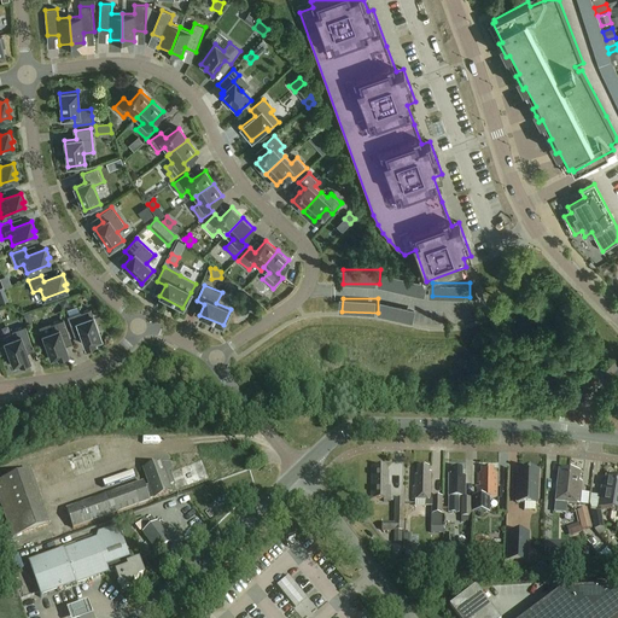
[(417,321),(419,308),(383,301),(380,314),(417,321)]
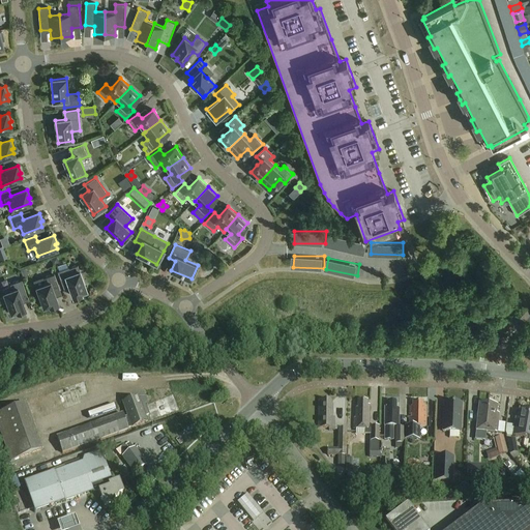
[(82,294),(81,292),(86,291),(78,265),(69,268),(68,267),(57,271),(62,284),(68,282),(74,297),(82,294)]
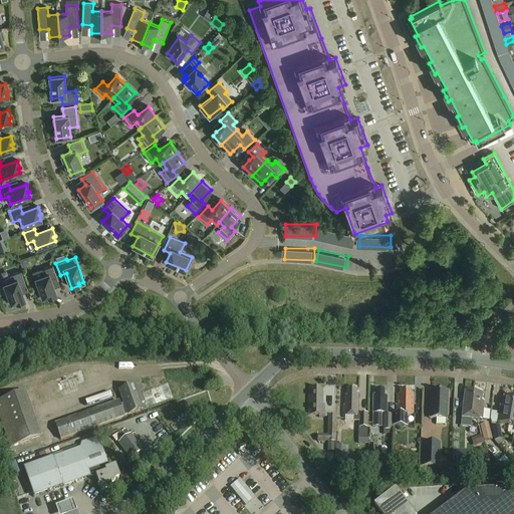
[(43,276),(36,278),(43,297),(48,295),(49,297),(56,294),(51,279),(57,277),(52,266),(41,270),(43,276)]
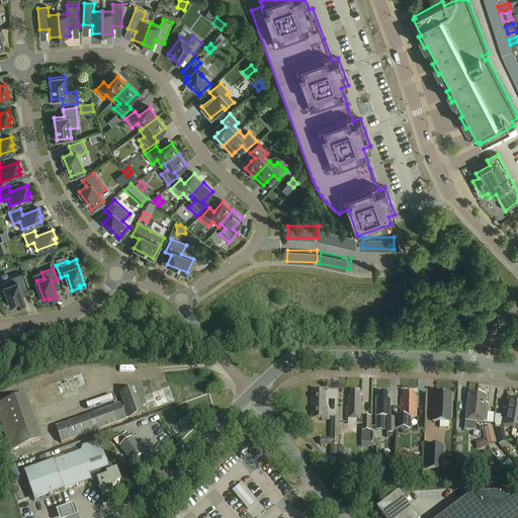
[(10,279),(3,282),(4,286),(11,306),(16,304),(17,305),(25,303),(19,287),(25,285),(21,273),(10,278),(10,279)]
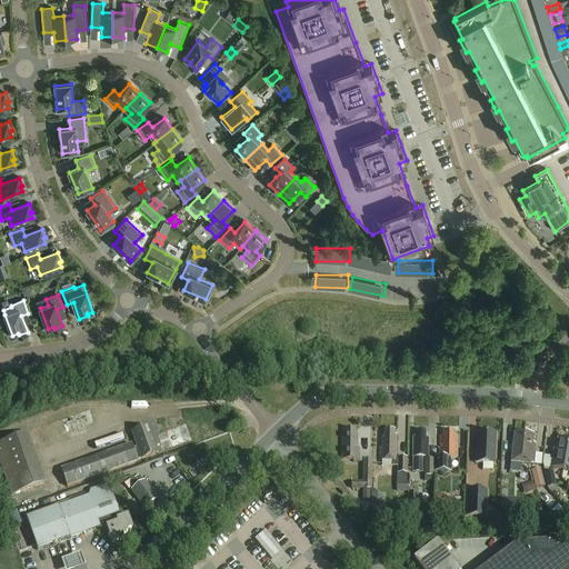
[(132,445),(61,471),(67,488),(138,462),(137,461),(158,453),(156,448),(160,446),(156,435),(159,435),(156,428),(148,427),(131,432),(136,443),(137,447),(133,448),(132,445)]
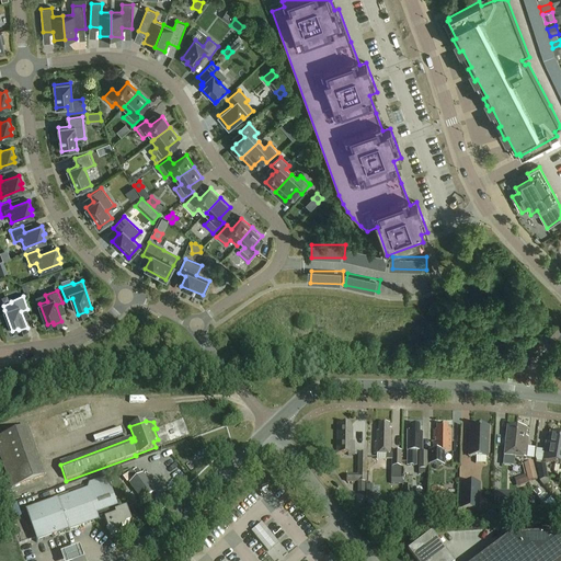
[(353,455),(354,444),(352,444),(353,430),(351,428),(351,426),(336,425),(335,455),(353,455)]
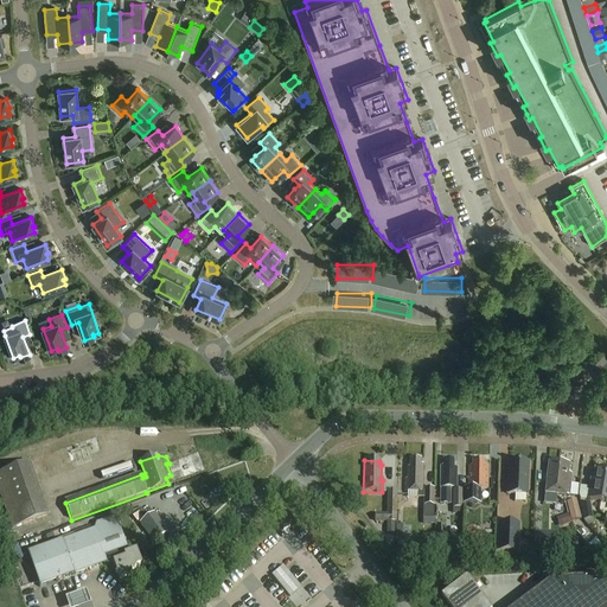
[(434,505),(433,505),(433,491),(423,491),(423,466),(420,466),(420,461),(409,461),(409,468),(407,468),(407,480),(404,480),(404,492),(417,492),(417,499),(425,499),(425,505),(423,505),(422,519),(434,519),(434,505)]
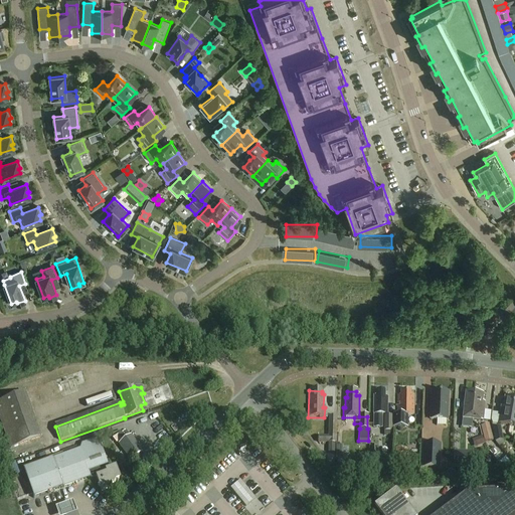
[(0,421),(10,449),(18,447),(41,438),(25,392),(0,400),(0,421)]
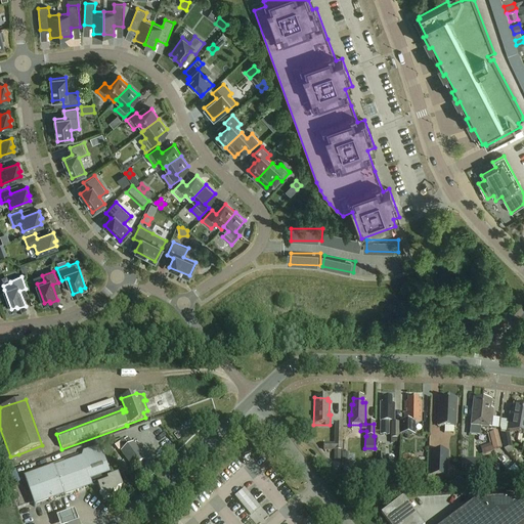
[(380,404),(380,422),(380,436),(389,436),(389,423),(394,423),(394,413),(394,405),(392,405),(392,399),(383,399),(383,404),(380,404)]
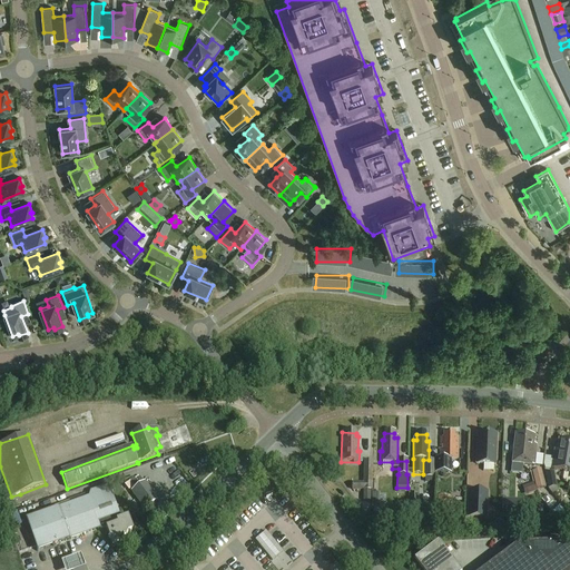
[(435,460),(435,474),(448,474),(448,471),(451,471),(452,461),(458,461),(459,439),(454,439),(454,434),(443,434),(443,439),(440,439),(440,461),(435,460)]
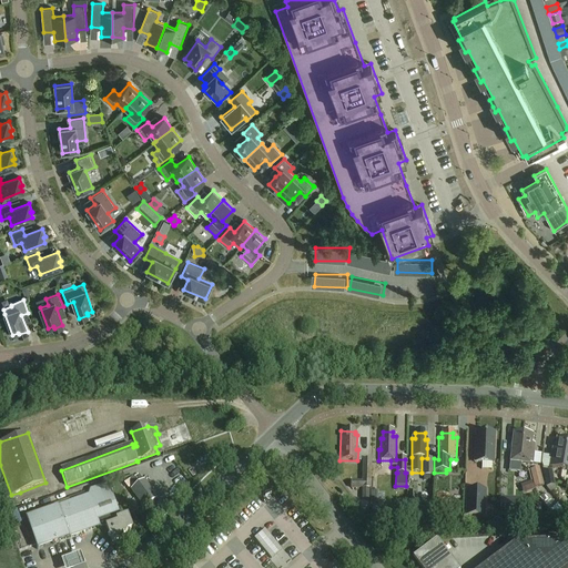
[(482,464),(492,465),(494,465),(495,434),(476,433),(475,464),(482,464)]
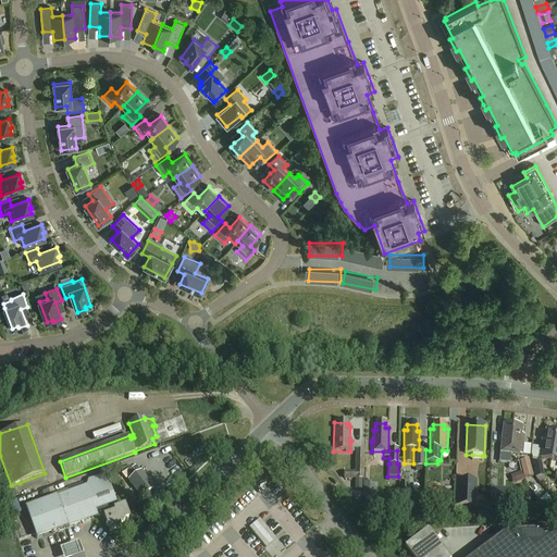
[(500,454),(509,455),(512,426),(504,425),(500,454)]
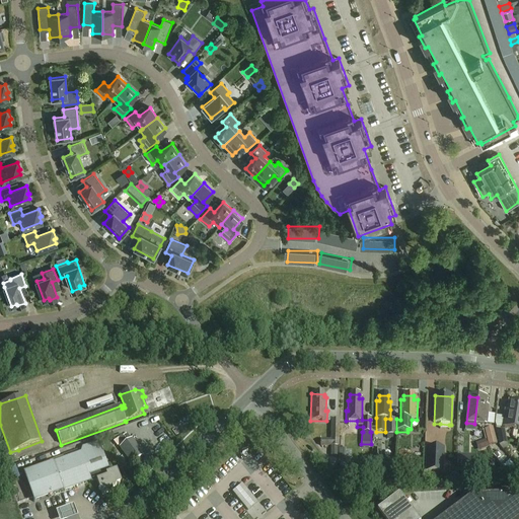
[(477,397),(474,424),(486,425),(488,406),(486,406),(487,398),(477,397)]
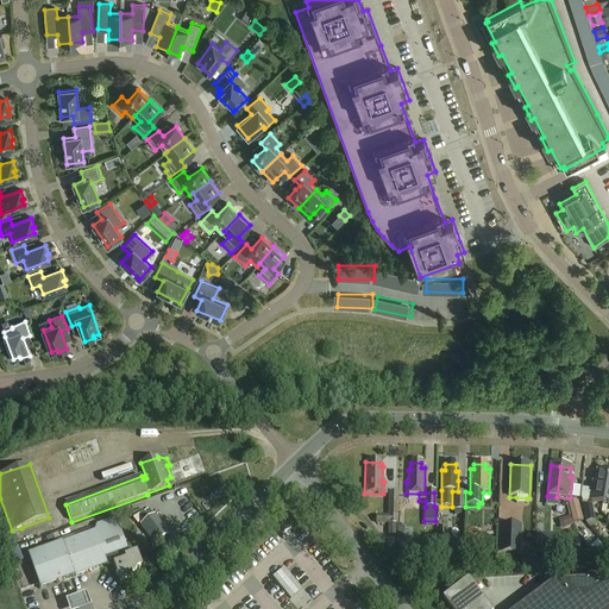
[(589,502),(602,504),(608,473),(596,472),(595,481),(592,481),(589,502)]
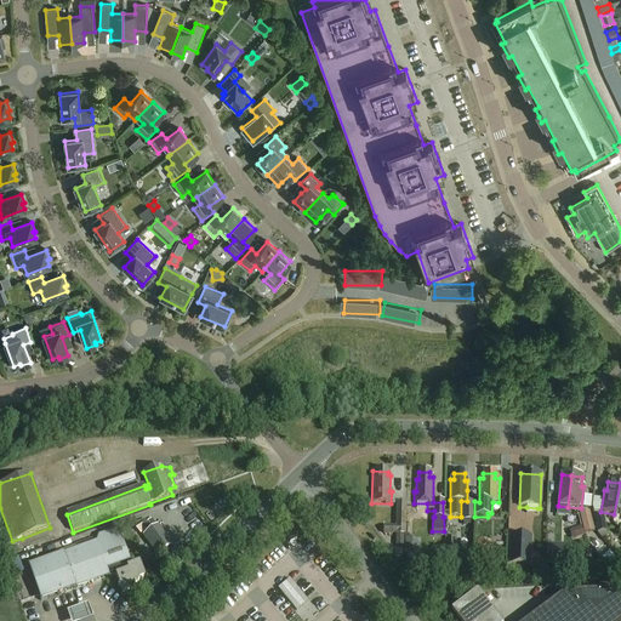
[(463,502),(463,520),(463,527),(473,527),(473,522),(473,502),(463,502)]
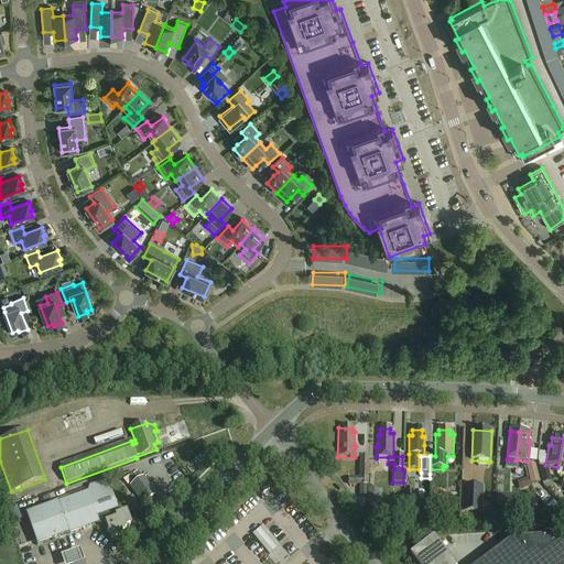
[(348,479),(348,486),(359,486),(359,497),(367,497),(367,486),(368,486),(368,478),(369,475),(369,457),(359,457),(359,479),(348,479)]
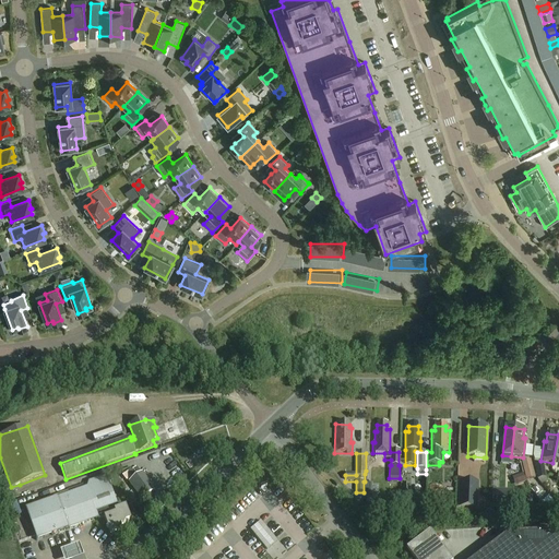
[(531,461),(522,463),(526,480),(535,478),(531,461)]
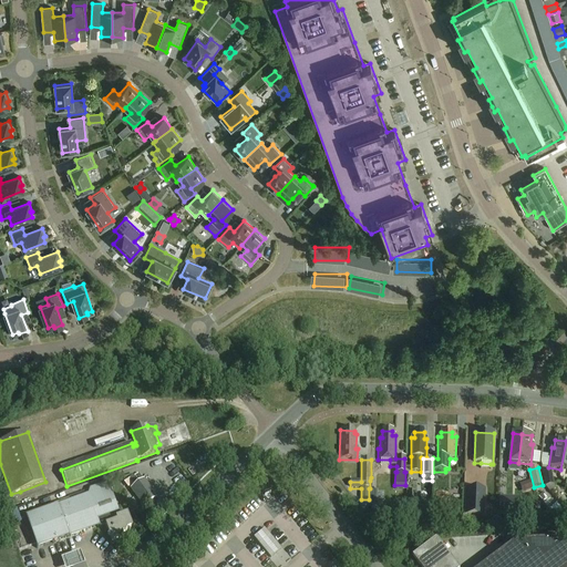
[(545,487),(554,486),(550,471),(542,472),(545,487)]
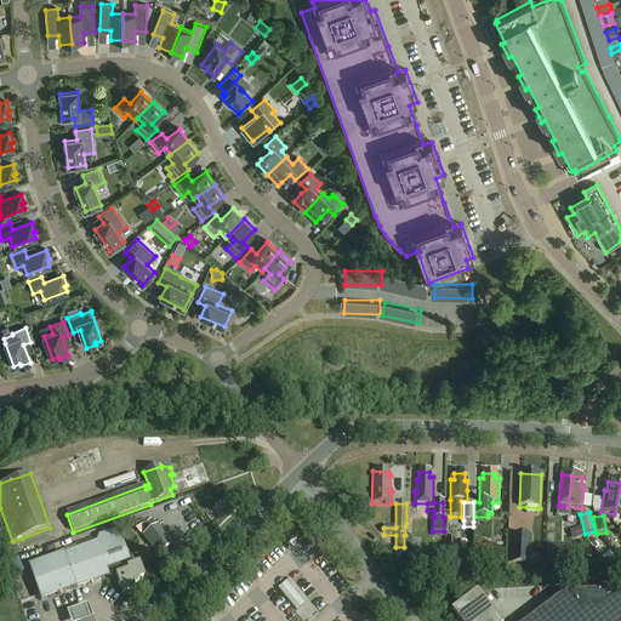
[(138,528),(136,529),(141,535),(146,533),(146,531),(142,525),(138,528)]
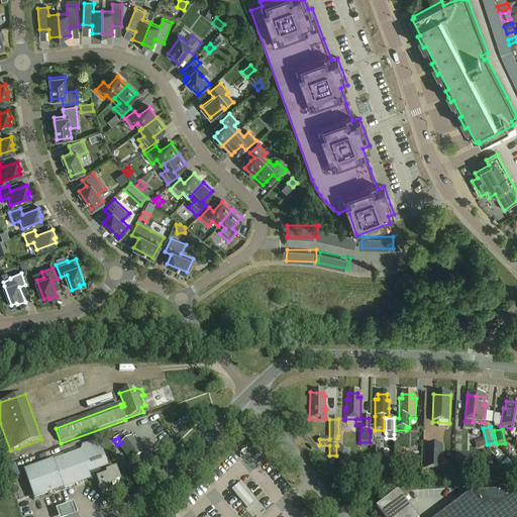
[(119,446),(130,462),(143,453),(131,437),(119,446)]
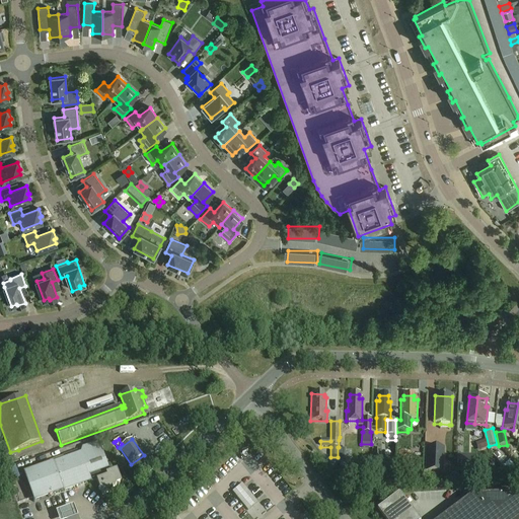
[(488,448),(487,443),(486,441),(482,442),(477,444),(479,449),(480,451),(489,448),(488,448)]
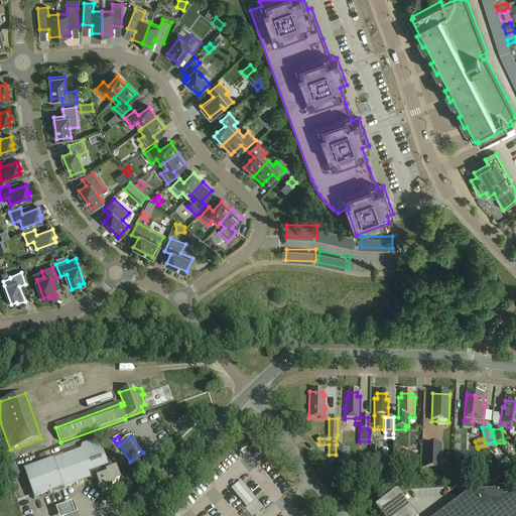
[(25,471),(23,471),(33,500),(75,485),(76,485),(84,482),(91,479),(92,480),(96,478),(101,494),(109,491),(111,487),(114,486),(116,483),(121,481),(116,468),(105,472),(104,468),(108,467),(99,440),(82,445),(80,450),(78,452),(63,457),(25,471)]
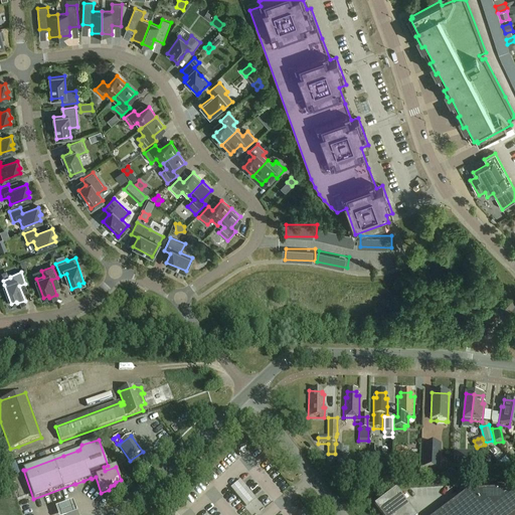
[(441,446),(423,446),(422,469),(440,470),(441,446)]
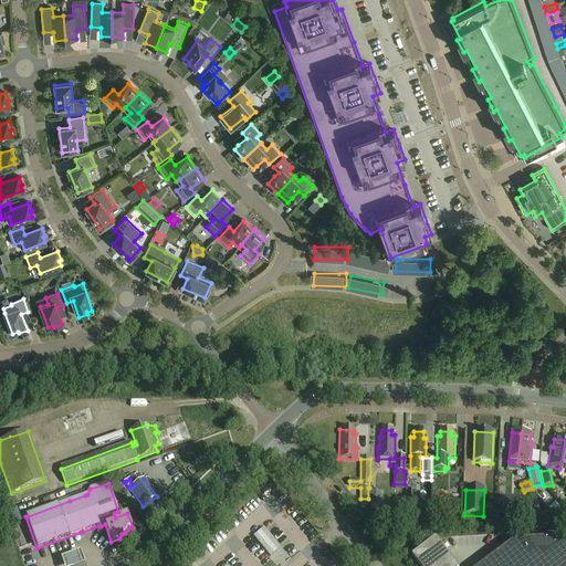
[(435,494),(433,515),(447,515),(448,494),(435,494)]
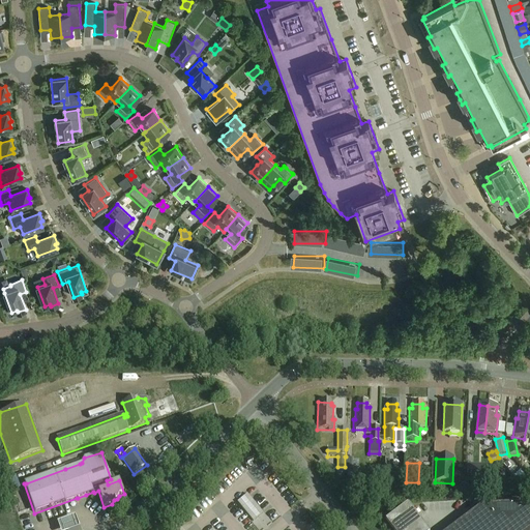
[(400,484),(400,473),(386,474),(387,484),(400,484)]
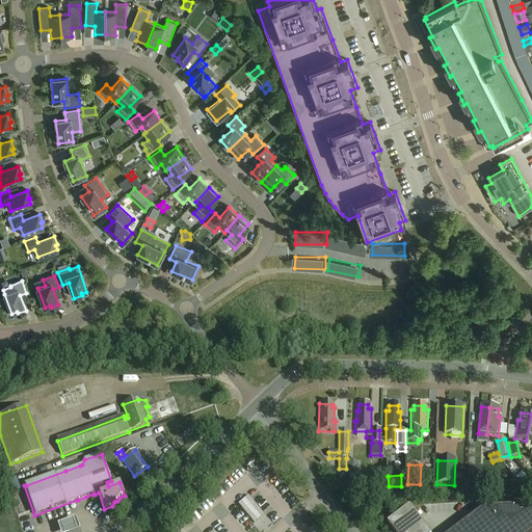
[(254,525),(264,515),(248,497),(238,505),(254,525)]
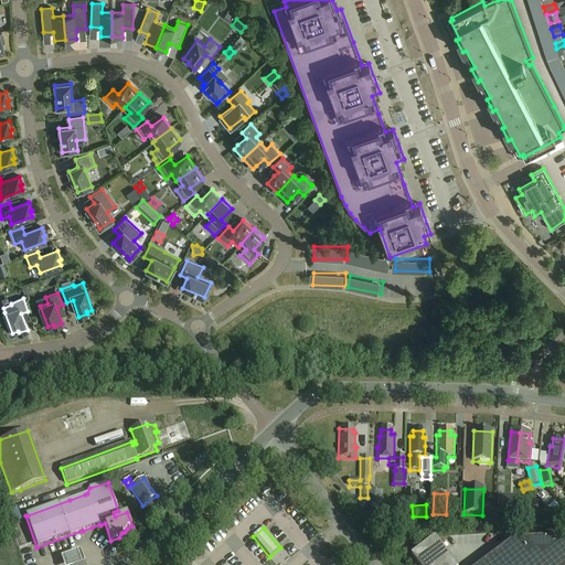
[(411,556),(416,564),(454,564),(434,539),(411,556)]
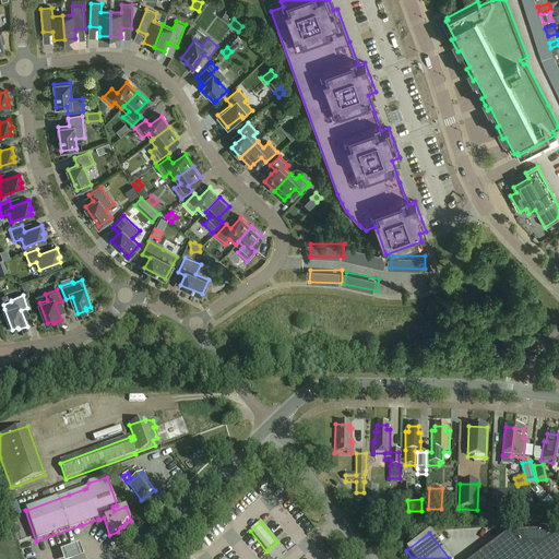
[(558,558),(558,533),(508,536),(476,558),(558,558)]
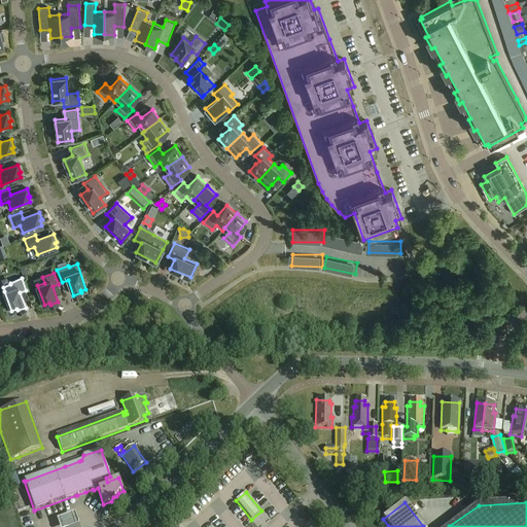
[(78,526),(75,517),(57,523),(58,526),(78,526)]
